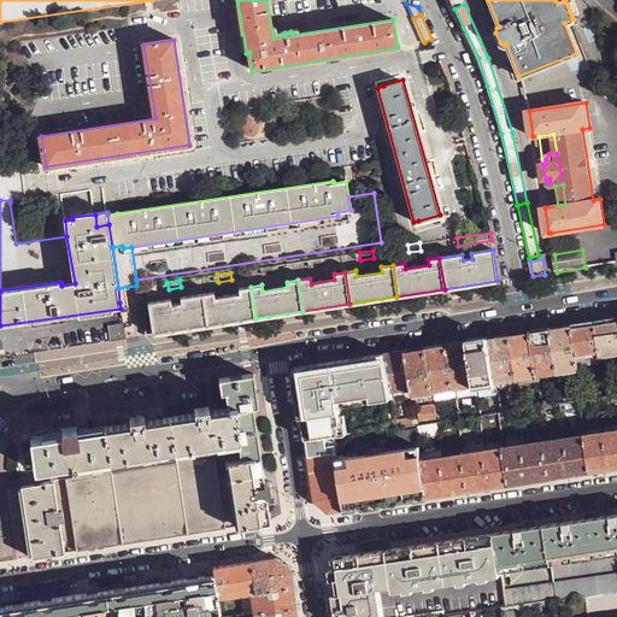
[(256,318),(251,287),(239,289),(240,294),(216,299),(215,293),(204,295),(207,325),(256,318)]
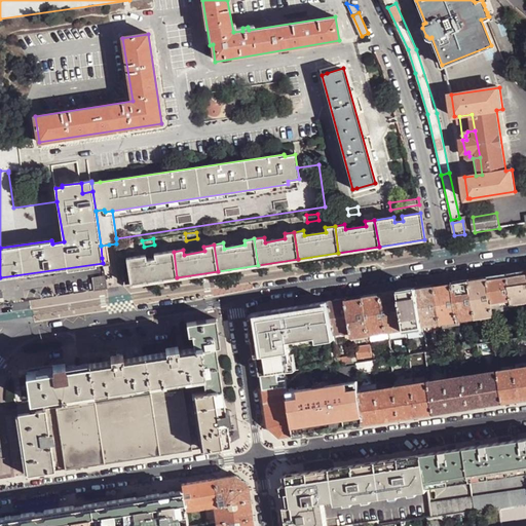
[(177,277),(174,252),(154,255),(155,259),(147,261),(146,256),(126,259),(130,285),(177,277)]
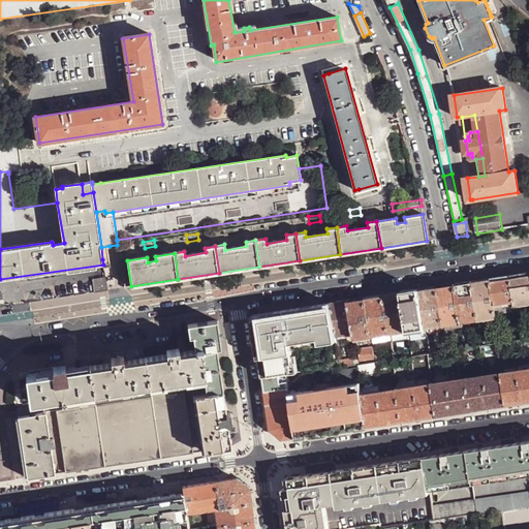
[(528,270),(512,273),(517,304),(528,301),(528,270)]
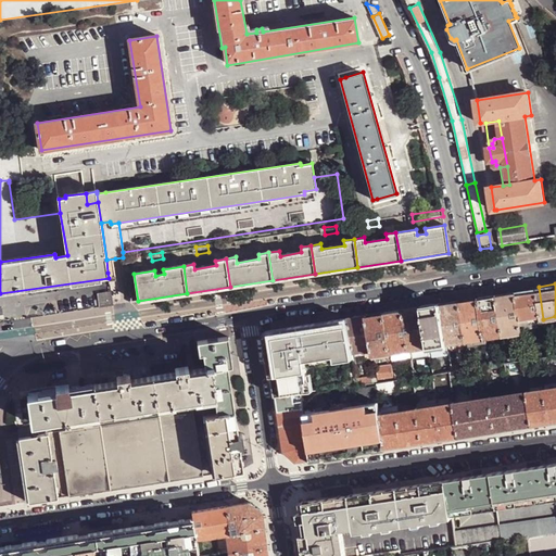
[(522,323),(543,319),(539,287),(517,290),(522,323)]
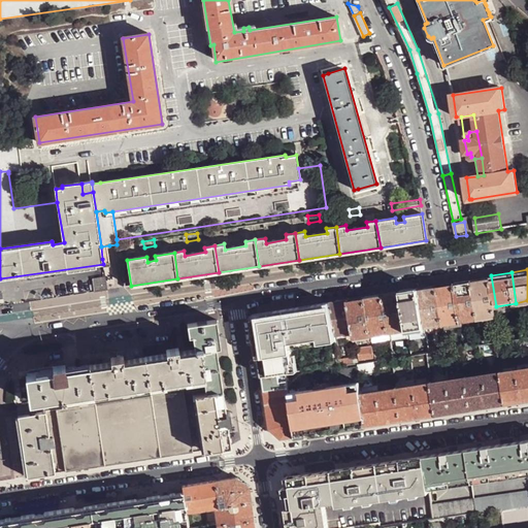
[(480,317),(497,314),(496,306),(491,275),(472,278),(480,317)]
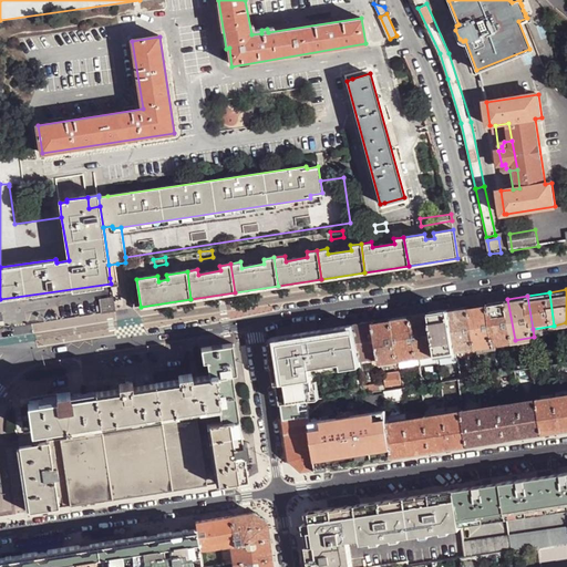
[(507,299),(488,302),(496,342),(515,340),(507,299)]
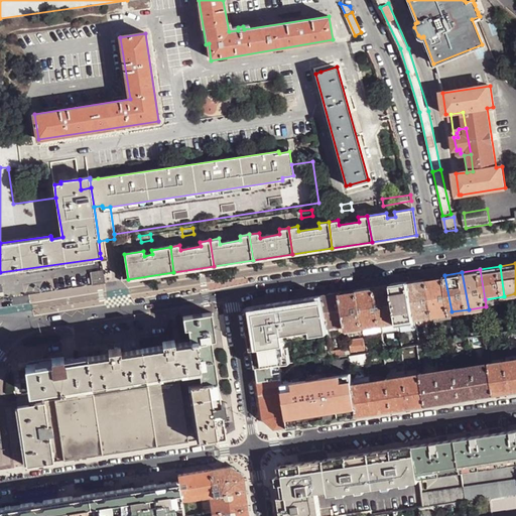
[(444,275),(427,278),(433,314),(452,311),(444,275)]
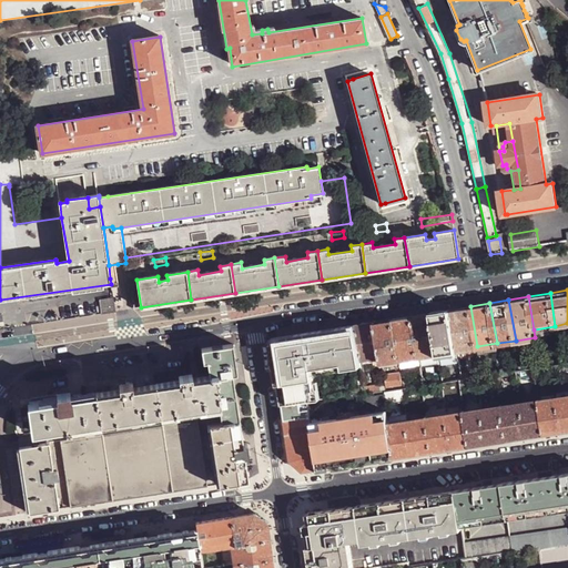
[(458,350),(477,346),(470,306),(452,308),(458,350)]
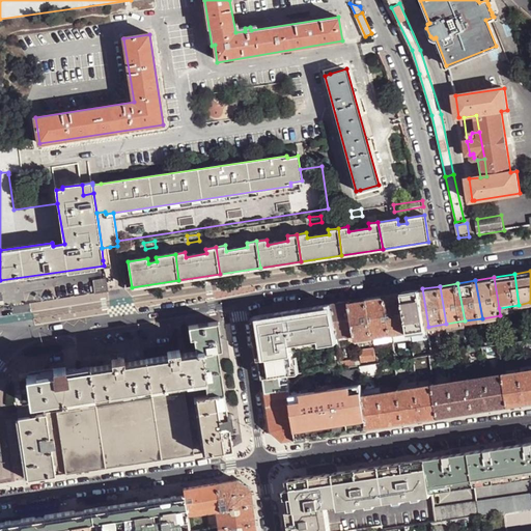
[(411,329),(428,327),(422,288),(403,291),(411,329)]
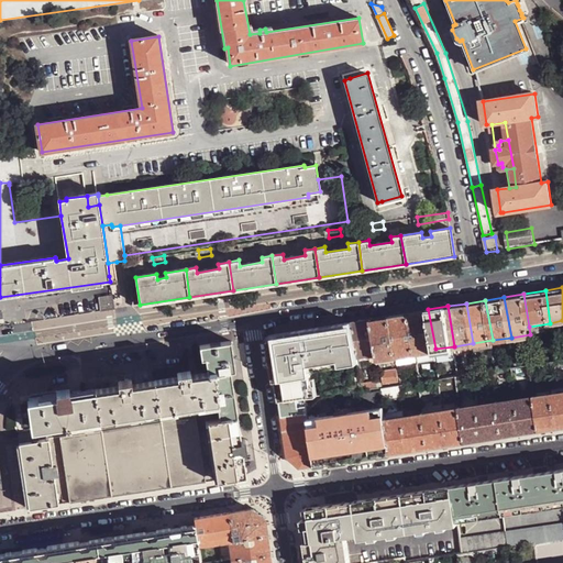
[(428,309),(409,312),(416,352),(429,351),(435,349),(428,309)]
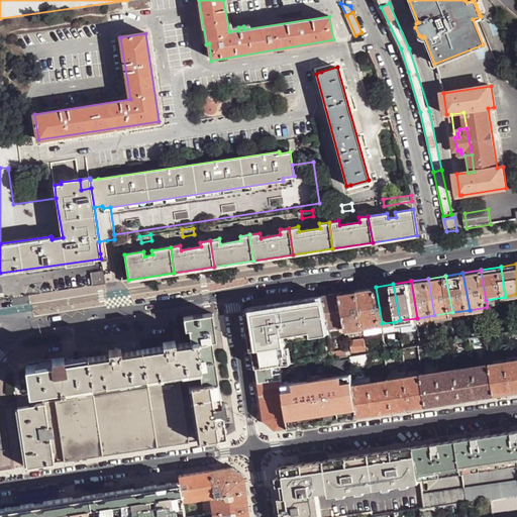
[(358,290),(365,326),(382,323),(376,287),(358,290)]
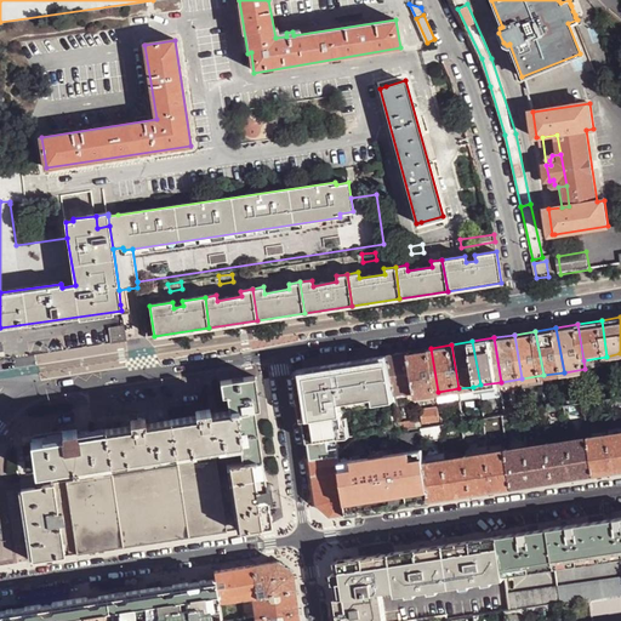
[(431,348),(410,351),(417,389),(417,394),(438,392),(431,348)]
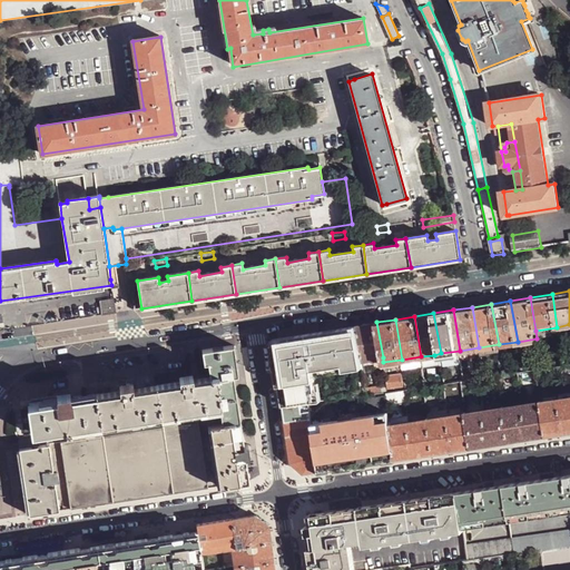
[(363,360),(383,357),(376,322),(356,325),(363,360)]
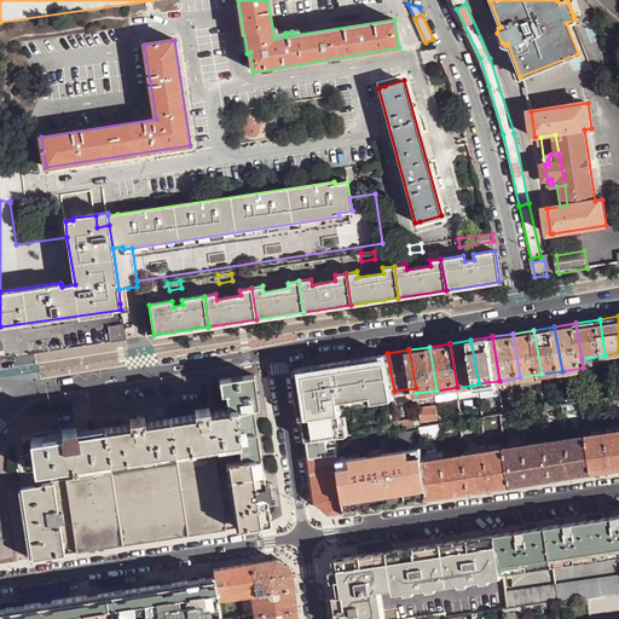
[(394,391),(387,353),(298,366),(302,398),(308,397),(310,404),(312,416),(306,417),(310,441),(329,438),(358,434),(377,431),(400,427),(399,420),(394,391)]
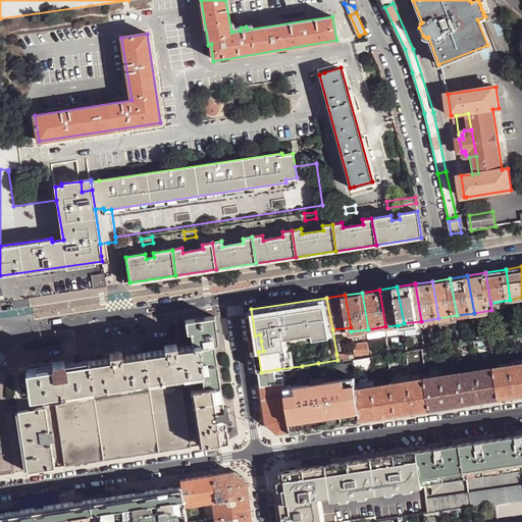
[(474,313),(474,318),(492,315),(491,310),(474,313)]
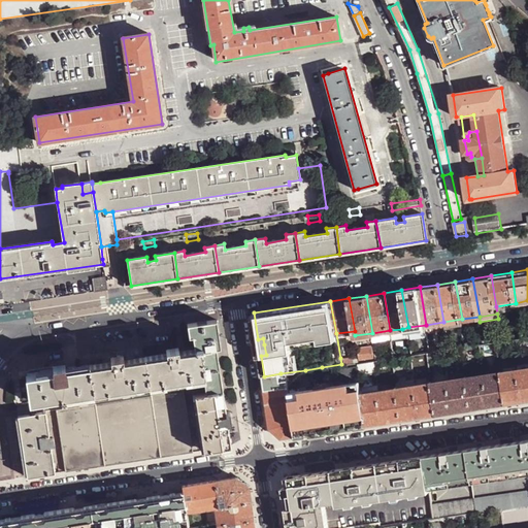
[(203,376),(206,392),(224,390),(219,353),(218,347),(222,347),(218,319),(191,323),(193,336),(197,335),(199,349),(200,349),(203,376)]
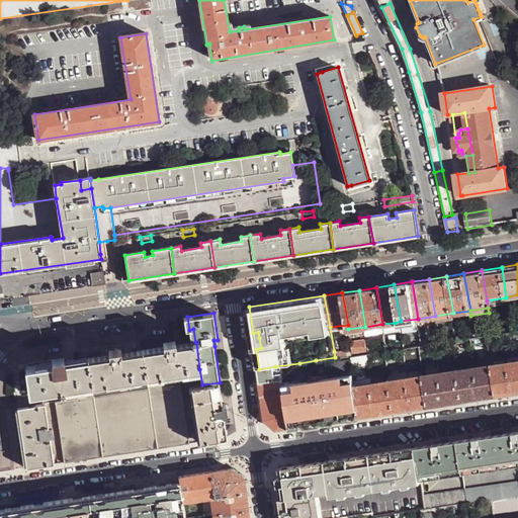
[(418,319),(419,325),(436,322),(436,321),(435,316),(418,319)]
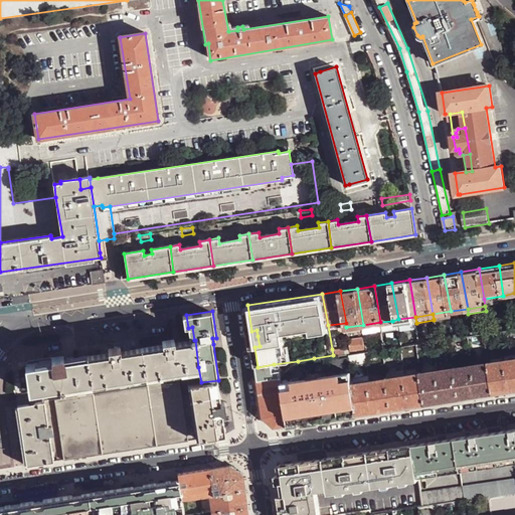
[(380,322),(382,330),(393,328),(392,321),(380,322)]
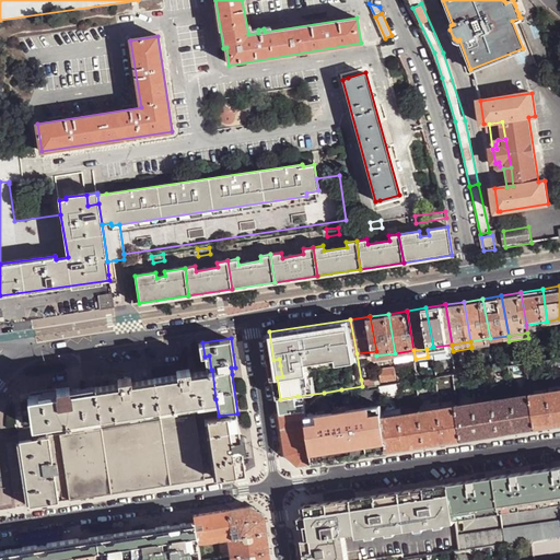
[(474,362),(455,364),(456,372),(475,369),(474,362)]
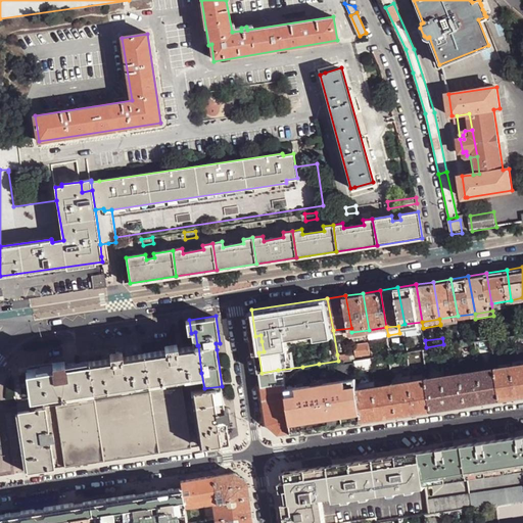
[(370,341),(353,343),(355,351),(357,354),(372,351),(370,341)]
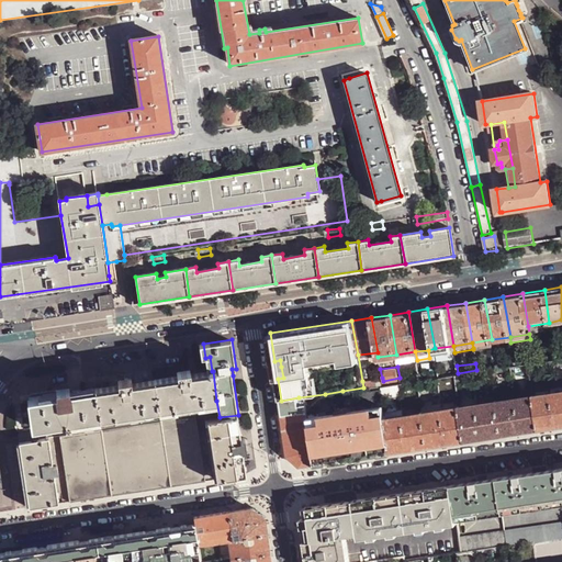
[(158,379),(163,408),(216,401),(213,371),(212,371),(197,373),(194,373),(193,370),(180,372),(181,375),(158,379)]
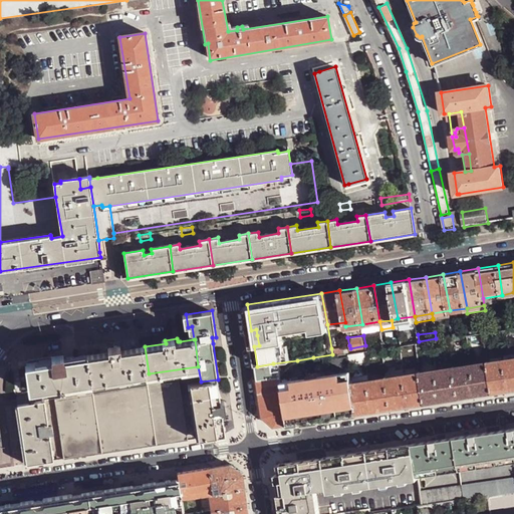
[(349,345),(331,348),(332,354),(348,352),(350,351),(350,348),(349,345)]
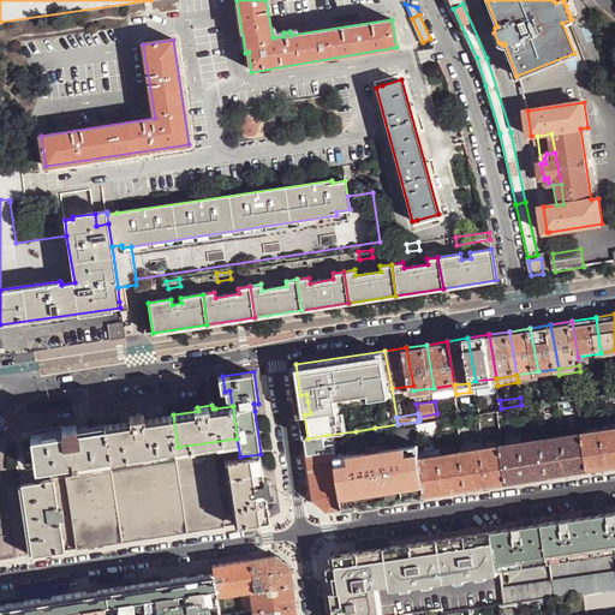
[(178,447),(173,415),(150,418),(147,418),(147,415),(141,415),(132,417),(133,421),(130,421),(117,423),(108,424),(113,457),(178,447)]
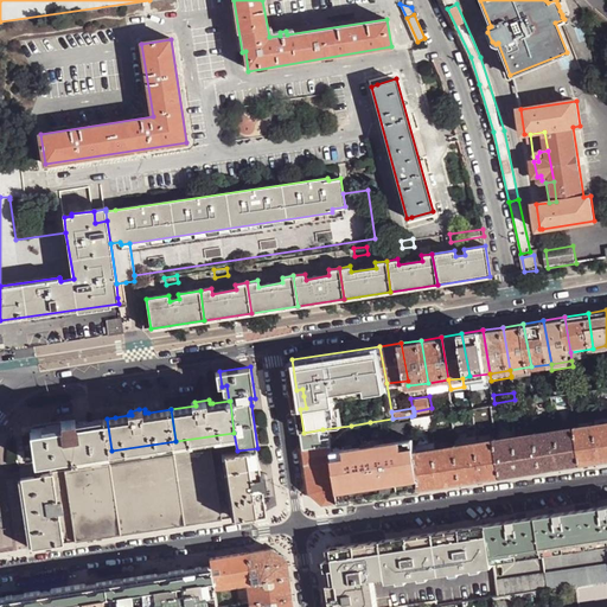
[(432,414),(414,417),(415,426),(433,423),(432,414)]
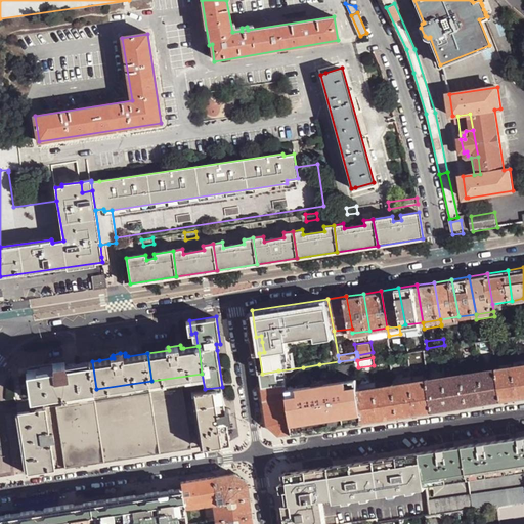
[(355,359),(339,361),(319,364),(303,367),(287,382),(294,433),(306,431),(304,420),(318,418),(319,425),(332,423),(332,427),(348,424),(365,421),(360,392),(355,359)]
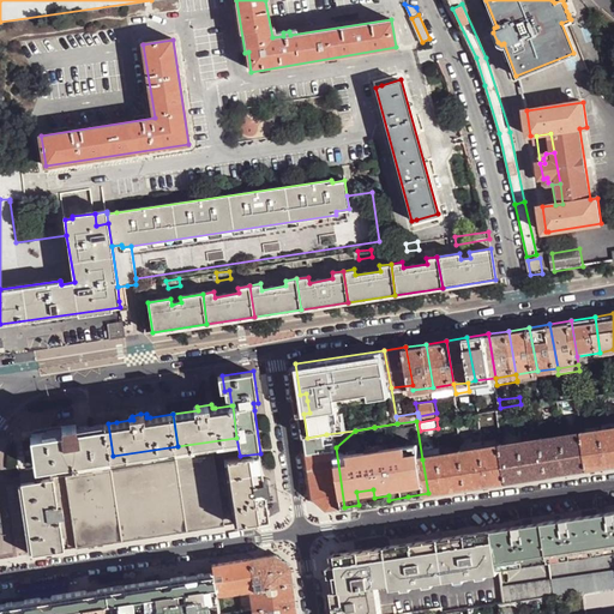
[(37,434),(41,468),(66,464),(113,456),(108,423),(82,428),(79,428),(78,423),(65,426),(65,431),(37,434)]
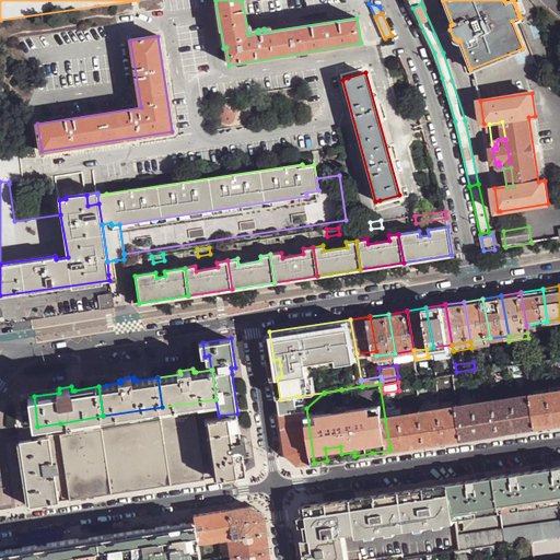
[(538,428),(559,423),(559,392),(533,397),(538,428)]
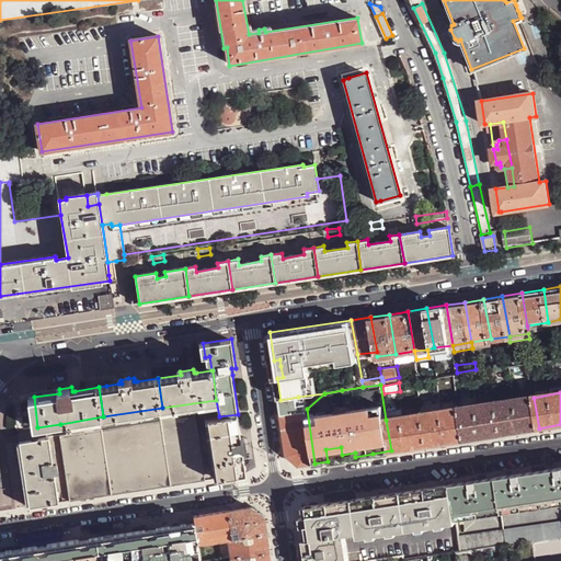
[(307,409),(306,404),(299,404),(298,397),(281,400),(284,424),(288,455),(301,465),(315,464),(309,424),(307,409)]
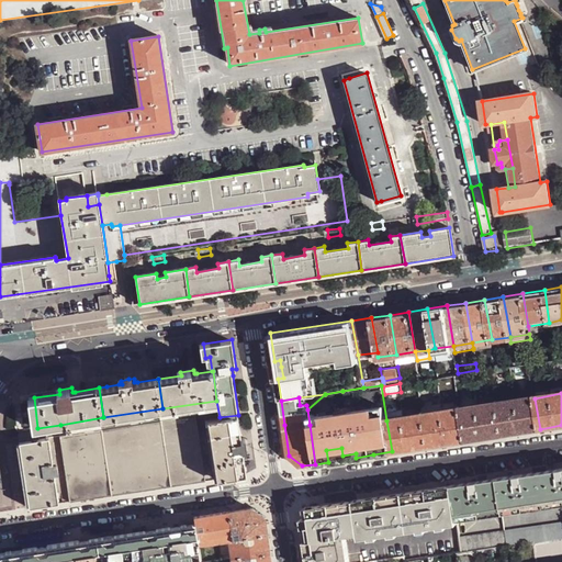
[(504,435),(540,429),(535,398),(498,404),(504,435)]
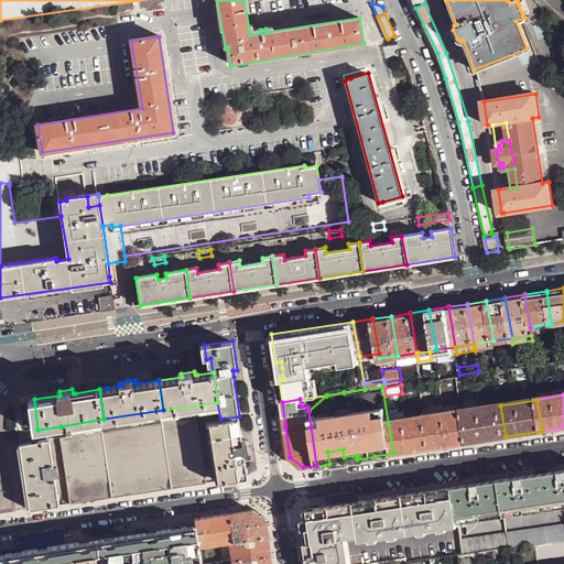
[(199,422),(210,421),(220,419),(217,402),(163,410),(104,419),(61,426),(61,427),(63,436),(198,415),(199,422)]
